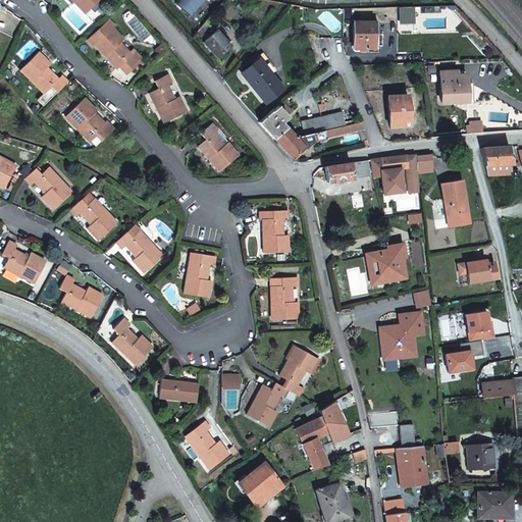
[(72,0),(86,12),(98,0),(72,0)]
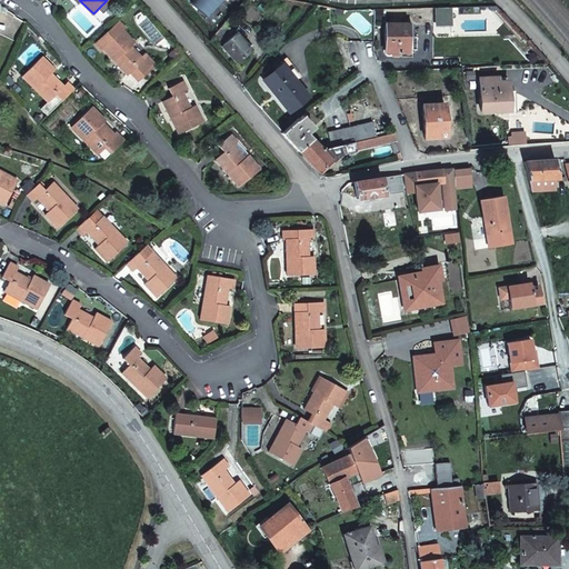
[(129,76),(131,73),(137,68),(145,77),(157,65),(149,56),(145,60),(132,47),(137,42),(126,30),(128,28),(120,20),(96,43),(102,50),(103,49),(129,76)]
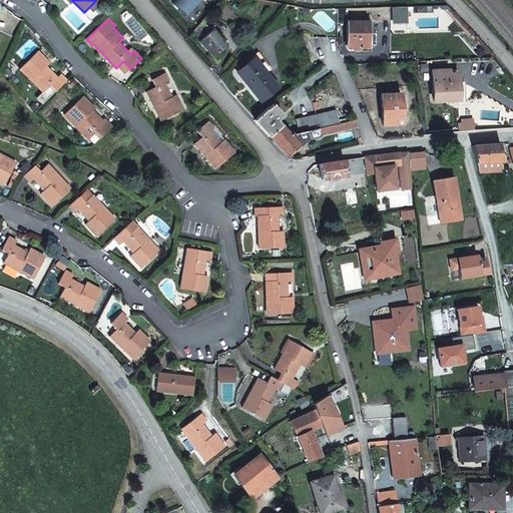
[(368,43),(368,32),(372,32),(372,20),(348,21),(349,46),(368,46),(368,43)]
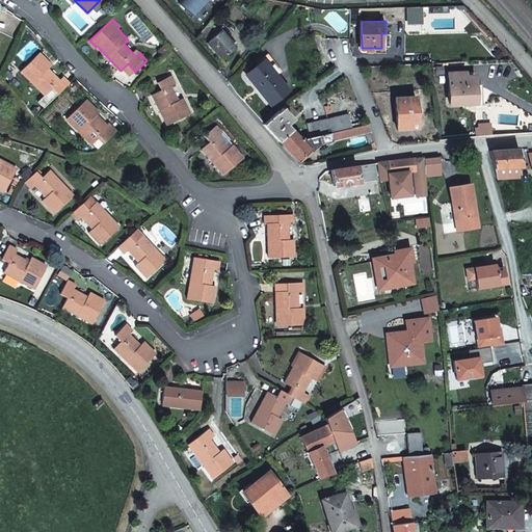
[(221,60),(237,47),(222,30),(207,44),(221,60)]
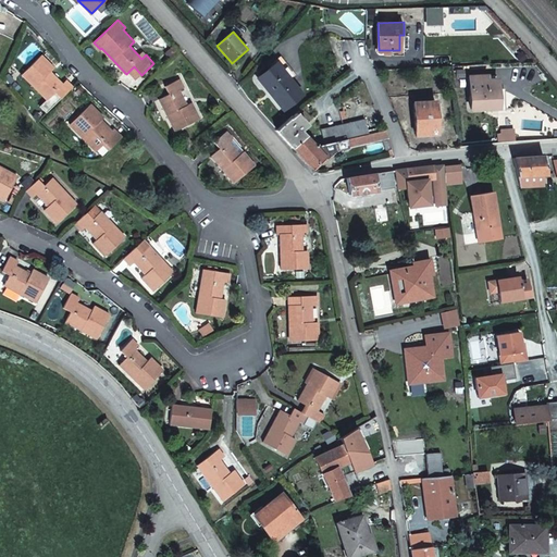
[(62,99),(73,87),(65,81),(62,85),(49,72),(53,69),(40,56),(22,75),(47,100),(56,93),(62,99)]
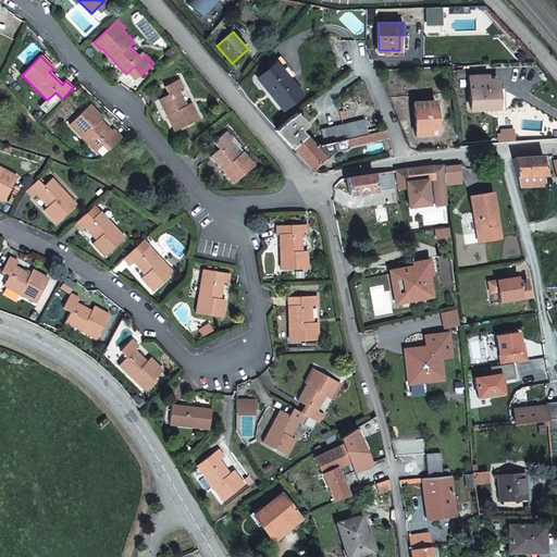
[(274,62),(275,63),(289,79),(295,74),(280,57),(274,62)]
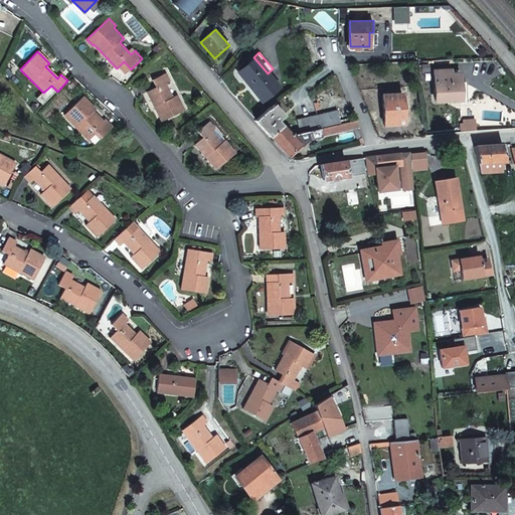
[(268,73),(254,58),(240,70),(253,87),(250,89),(263,103),(280,88),(268,73)]
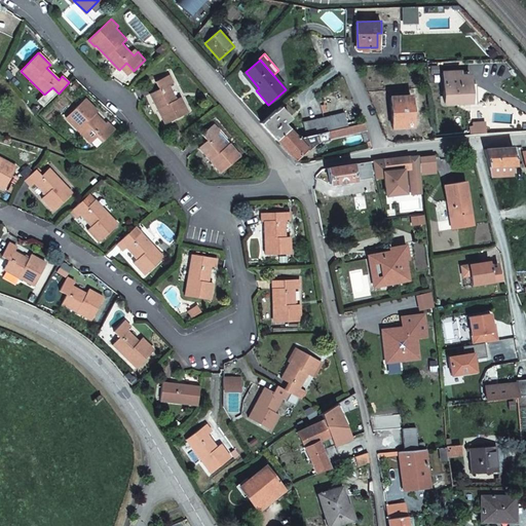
[(126,63),(121,68),(128,76),(134,71),(126,63)]
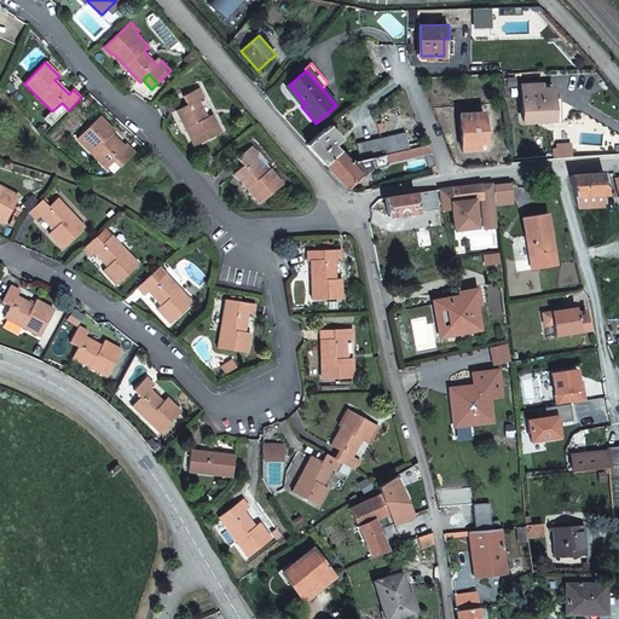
[(305,104),(289,85),(285,88),(301,106),(305,104)]
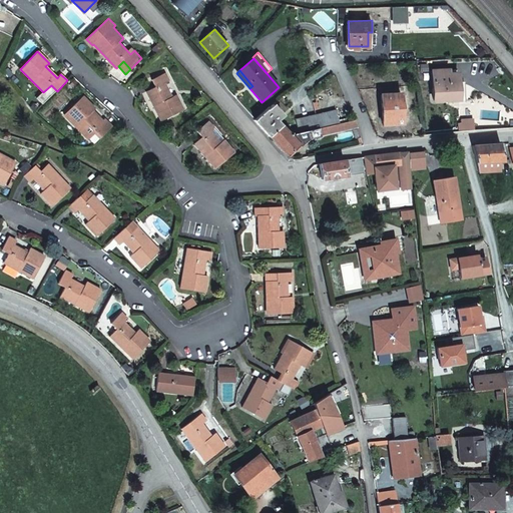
[(172,98),(165,83),(170,81),(166,73),(153,79),(157,86),(147,91),(162,121),(185,110),(178,95),(172,98)]
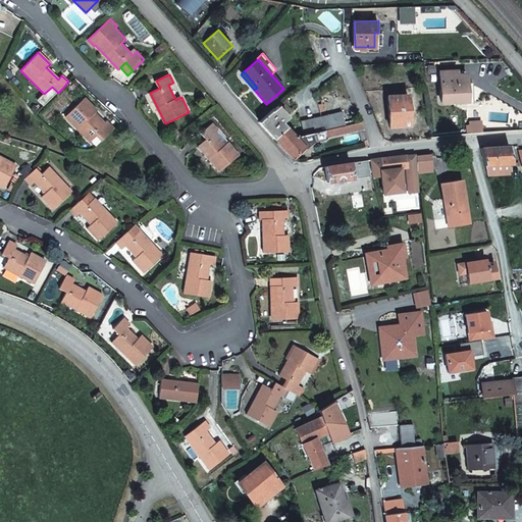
[(440,102),(467,101),(466,75),(440,76),(440,102)]
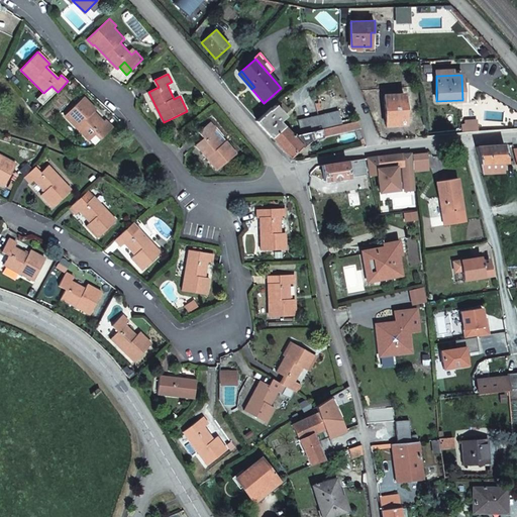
[(386,125),(405,124),(403,94),(384,95),(386,125)]
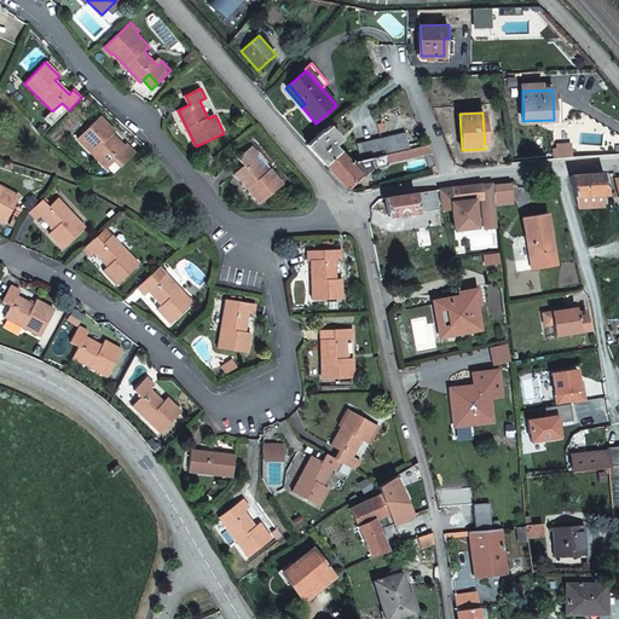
[(123,166),(137,152),(129,145),(125,150),(120,146),(123,143),(114,133),(115,132),(100,117),(80,139),(108,168),(117,158),(123,166)]
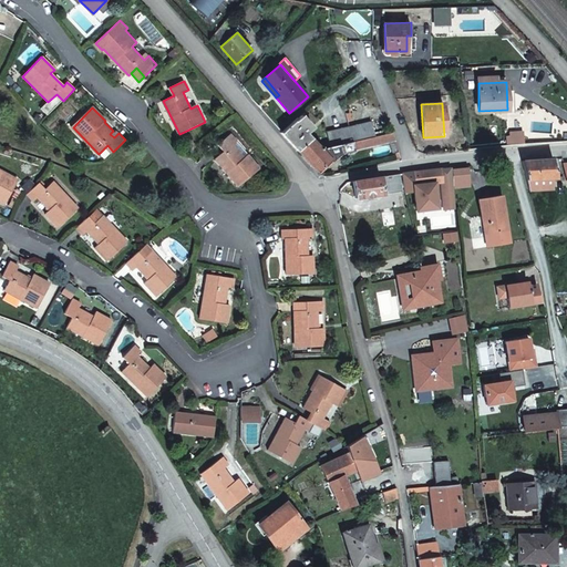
[(311,127),(301,115),(281,132),(297,151),(310,140),(306,133),(311,127)]
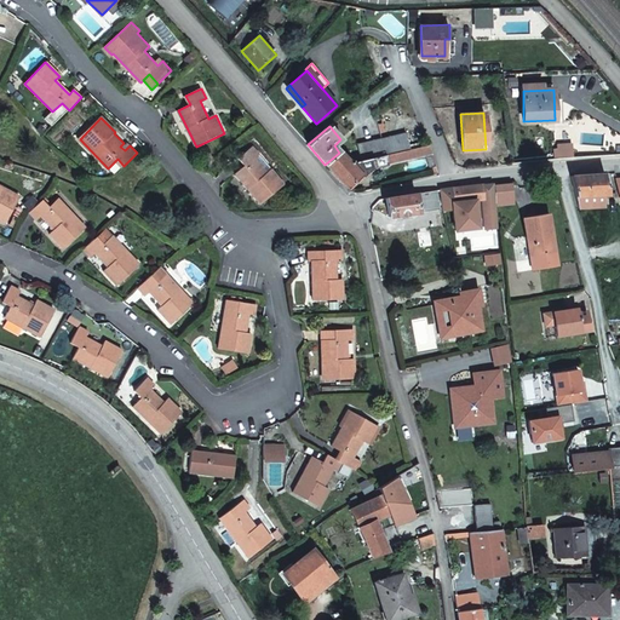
[(407,132),(383,138),(386,156),(406,151),(412,149),(407,132)]
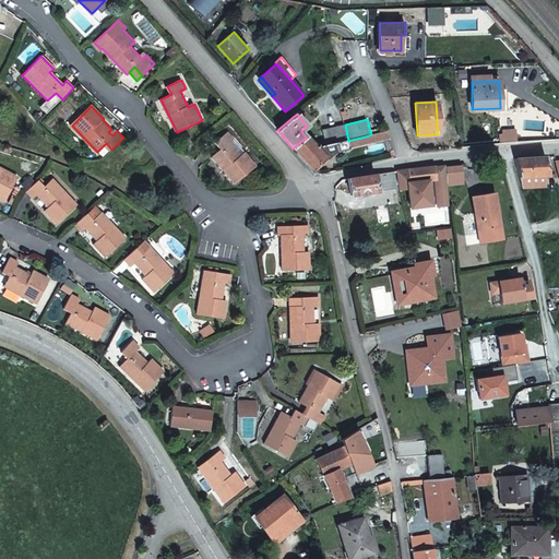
[(322,130),(326,145),(348,141),(345,125),(322,130)]
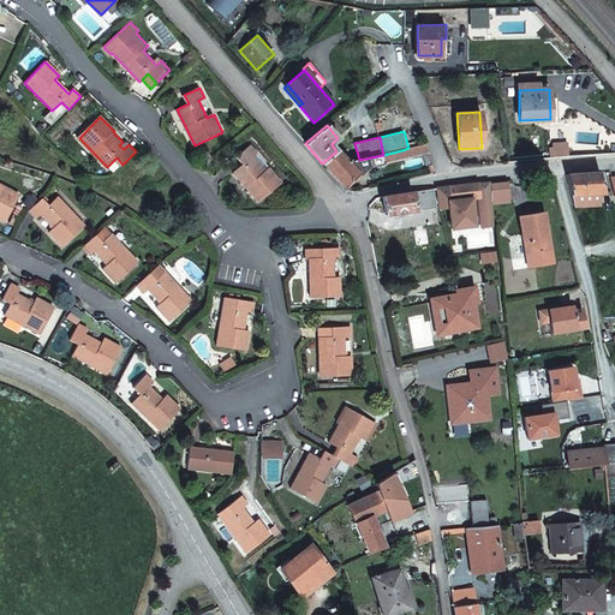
[(428,153),(424,144),(408,148),(402,150),(383,155),(359,160),(348,163),(336,151),(322,163),(344,187),(357,175),(359,177),(368,169),(384,165),(383,163),(428,153)]
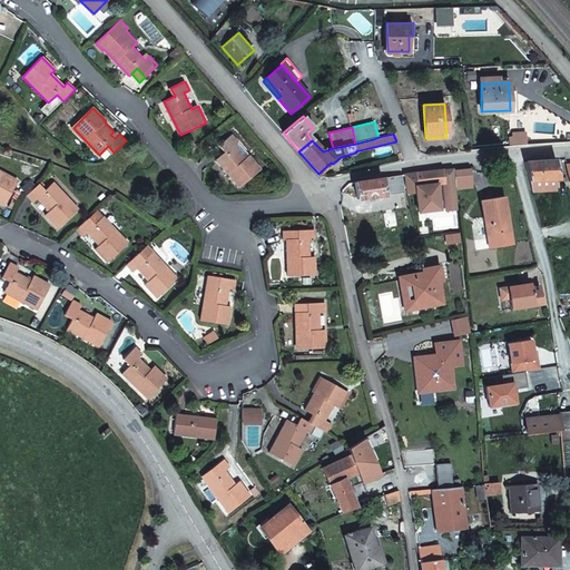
[(241,189),(262,170),(233,136),(220,147),(226,154),(217,160),(241,189)]
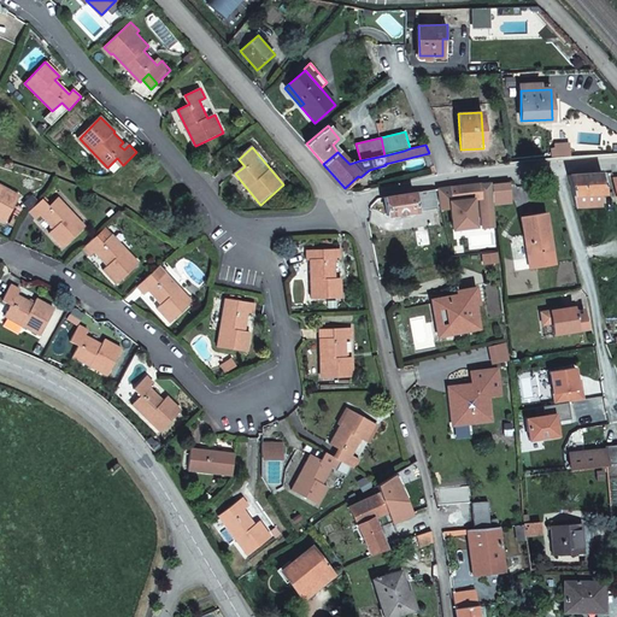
[(600,174),(566,176),(568,177),(573,195),(588,194),(600,194),(604,193),(600,174)]
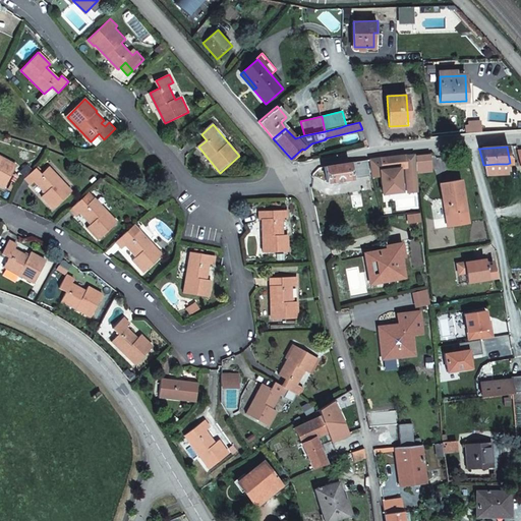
[(406,167),(405,156),(368,160),(371,179),(382,177),(381,170),(406,167)]
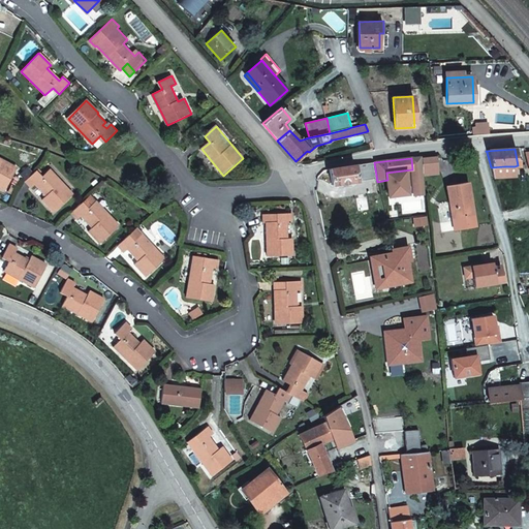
[(0,189),(4,191),(17,169),(0,159),(0,189)]
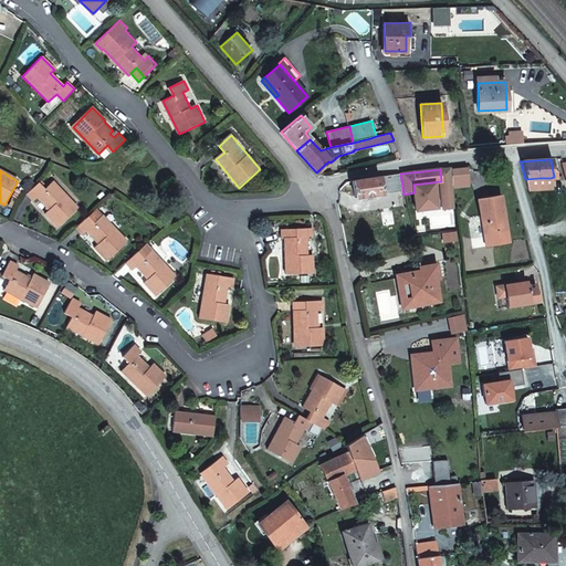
[(397,174),(352,181),(355,199),(400,191),(397,174)]
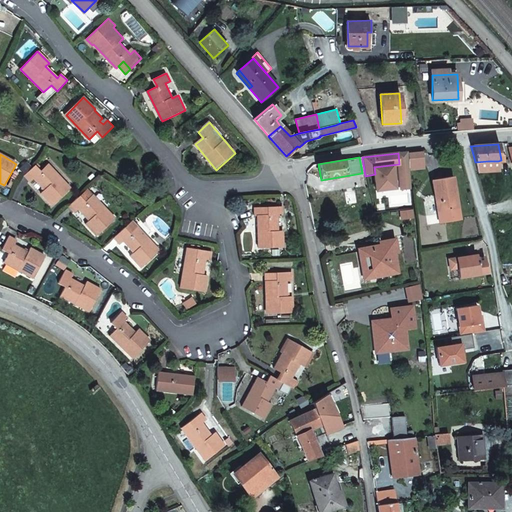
[(488,161),(475,162),(477,170),(499,169),(498,161),(488,161)]
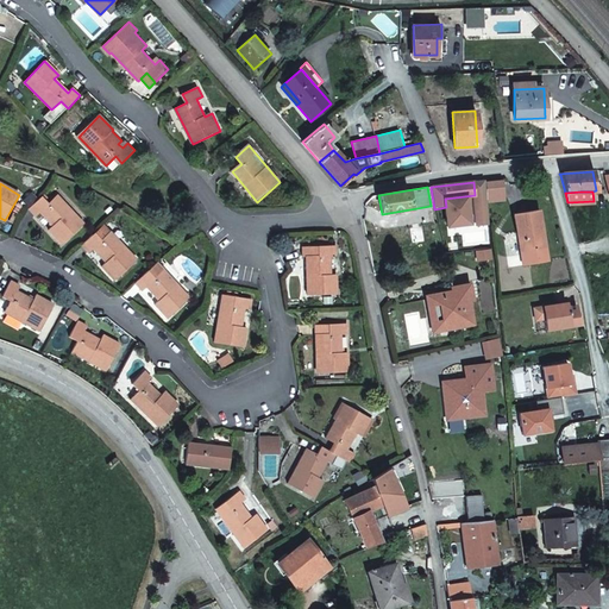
[(49,203),(42,196),(29,209),(36,218),(41,213),(54,226),(49,231),(62,245),(83,225),(57,196),(49,203)]
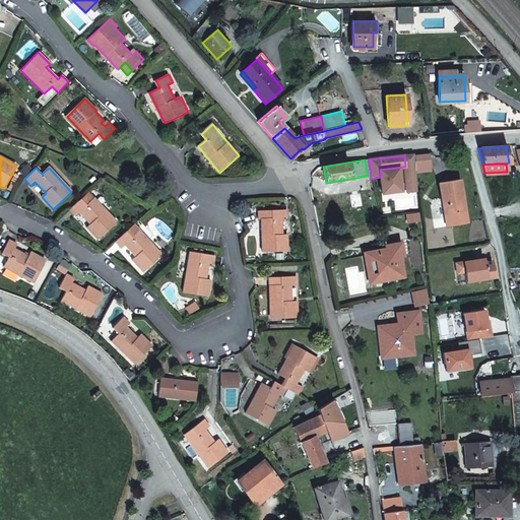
[(447,213),(465,210),(459,179),(438,182),(441,200),(445,200),(447,213)]
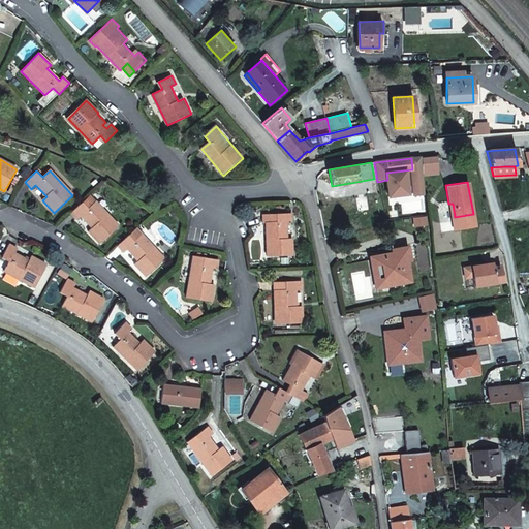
[(424,196),(423,183),(415,184),(417,197),(424,196)]
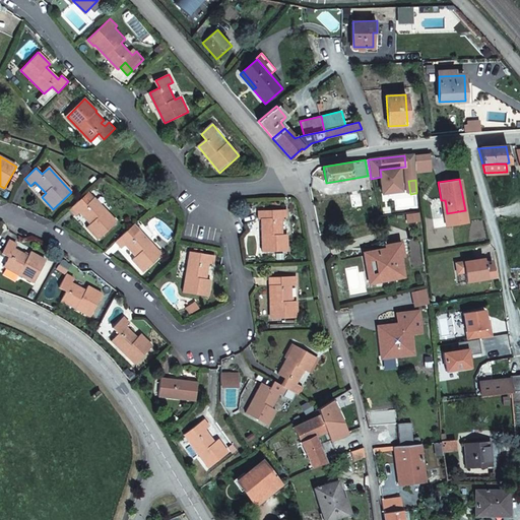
[(93,198),(89,193),(81,200),(86,205),(93,198)]
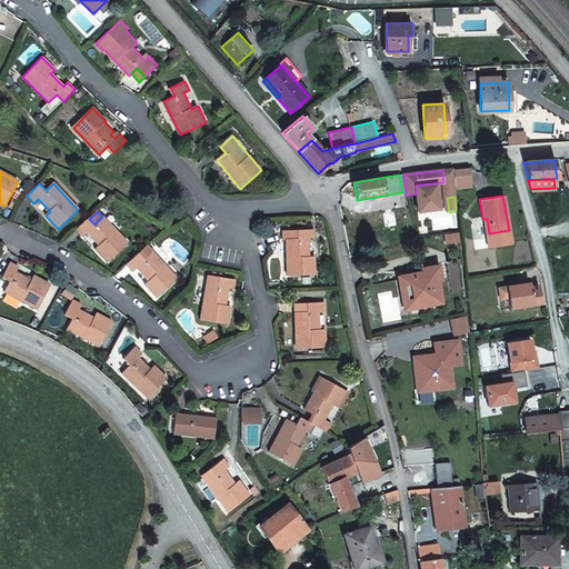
[(89,219),(77,230),(83,238),(88,232),(100,246),(95,251),(107,263),(128,245),(102,217),(95,225),(89,219)]
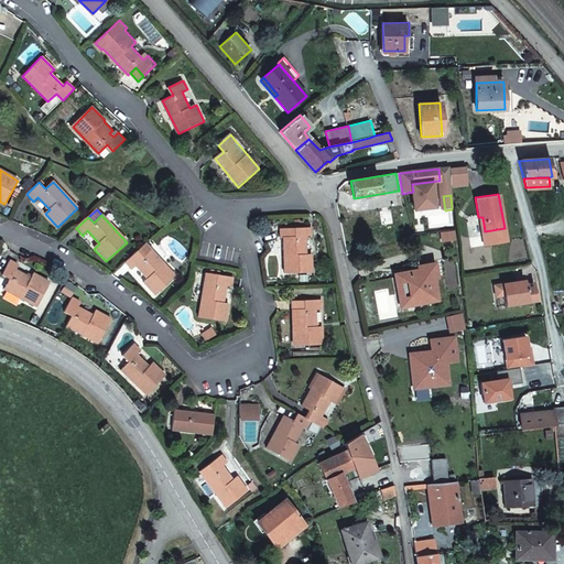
[(314,273),(313,256),(306,256),(306,238),(313,238),(312,228),(281,229),(281,238),(284,238),(286,274),(314,273)]
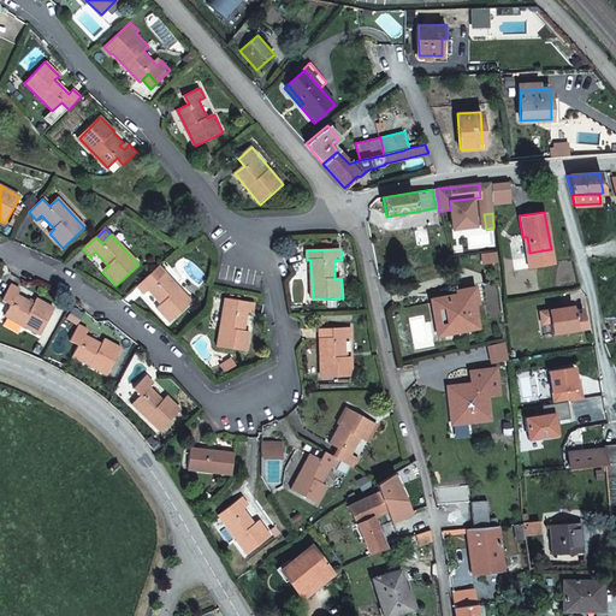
[(157,282),(149,276),(136,288),(143,295),(147,290),(160,304),(155,309),(170,324),(191,303),(165,273),(157,282)]
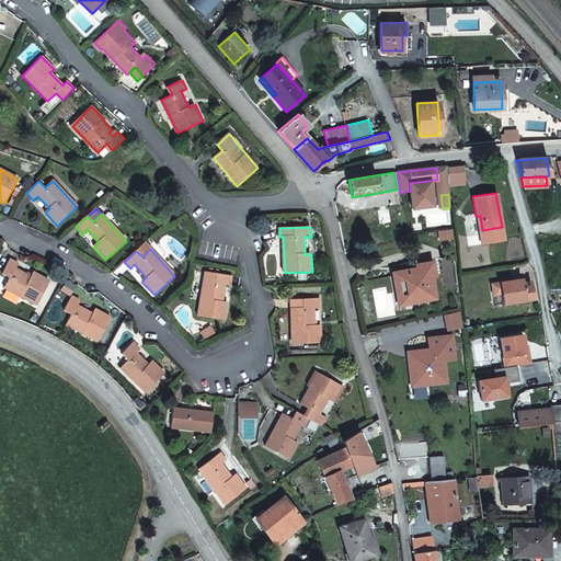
[(32,277),(16,268),(20,263),(12,259),(3,273),(11,277),(6,287),(37,305),(50,281),(36,272),(32,277)]
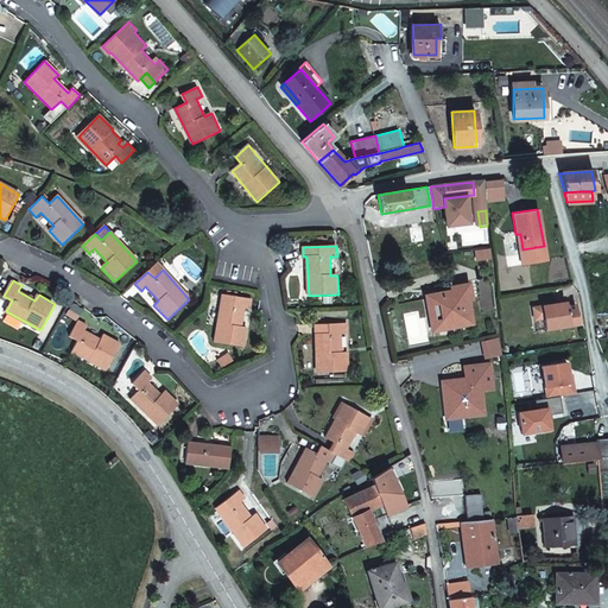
[(425,297),(429,320),(435,318),(437,327),(451,324),(451,327),(472,323),(467,299),(470,299),(467,283),(449,286),(451,297),(448,298),(442,295),(441,296),(437,295),(436,295),(425,297)]
